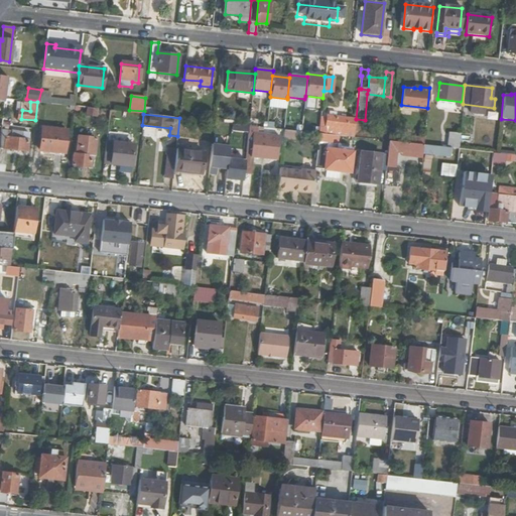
[(342,117),(327,115),(327,117),(320,117),(318,133),(334,135),(354,137),(354,129),(356,119),(346,118),(342,117)]
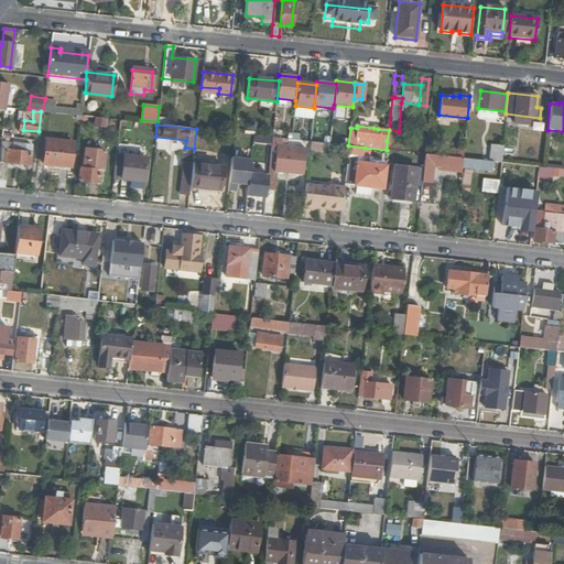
[(269,175),(268,184),(277,185),(278,171),(296,173),(296,169),(302,170),(304,149),(283,147),(284,138),(272,137),(269,175)]
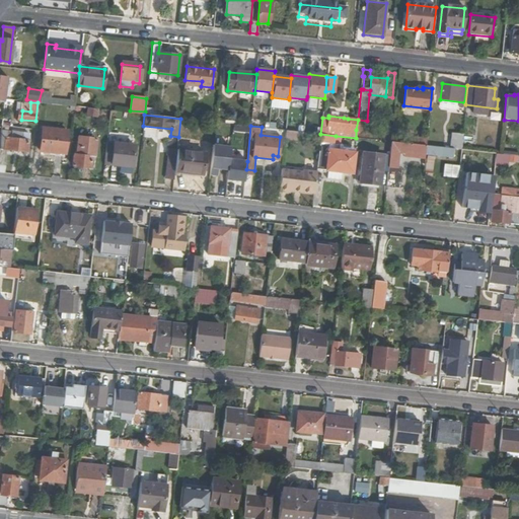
[(42,129),(40,152),(65,155),(68,132),(42,129)]
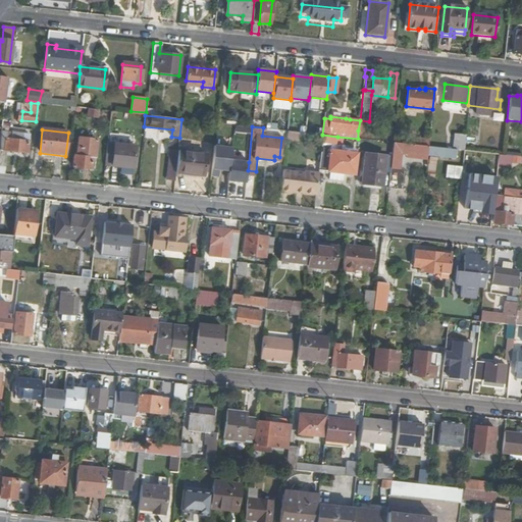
[(464,150),(466,135),(454,133),(453,148),(464,150)]
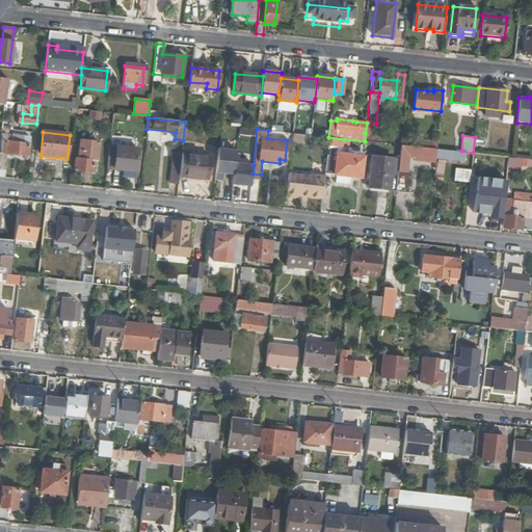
[(1,136),(1,141),(0,150),(0,154),(4,155),(6,143),(20,144),(21,138),(1,136)]
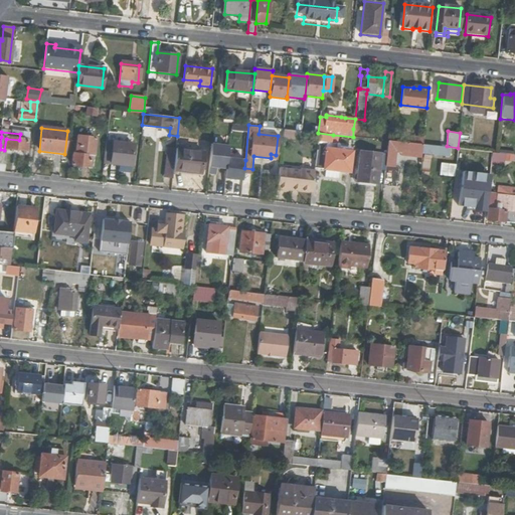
[(74,137),(72,154),(69,154),(68,165),(91,168),(92,156),(95,157),(97,140),(74,137)]
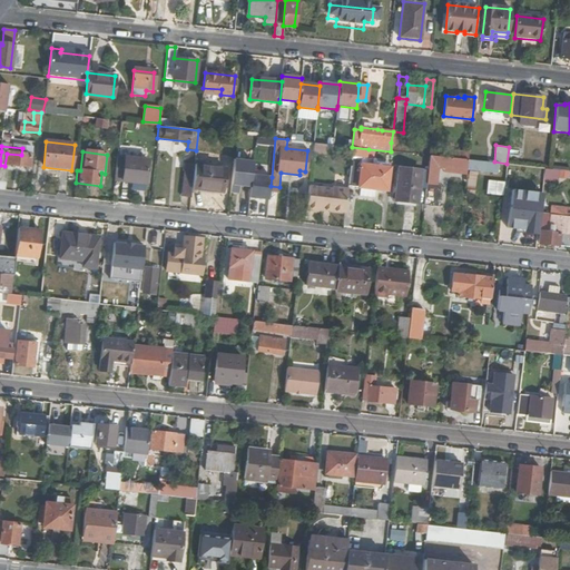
[(7,154),(5,166),(0,165),(0,180),(7,182),(8,166),(30,168),(31,156),(21,155),(7,154)]
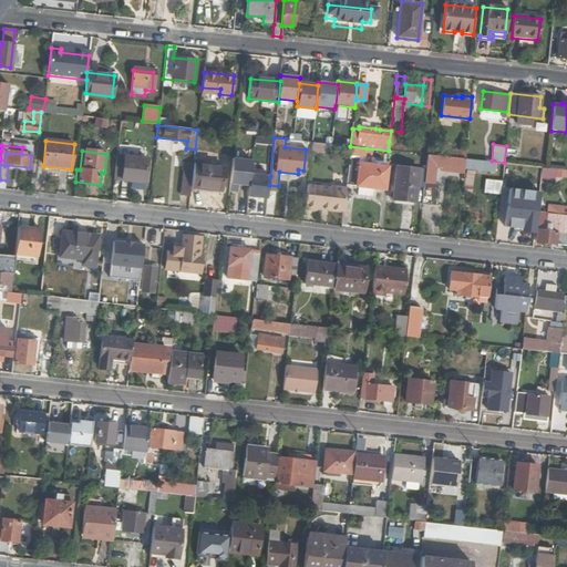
[(124,156),(122,181),(135,182),(135,179),(145,181),(147,157),(124,156)]
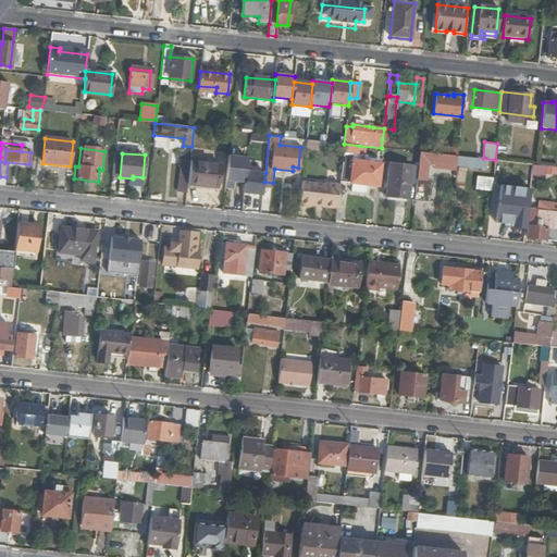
[(343,157),(339,183),(351,184),(367,186),(372,186),(375,161),(357,159),(356,162),(351,161),(353,155),(343,153),(343,157)]
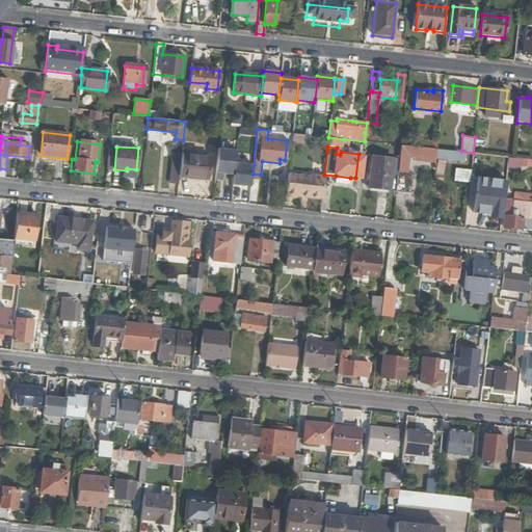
[(401,148),(397,192),(408,193),(411,174),(407,173),(409,156),(424,158),(423,161),(429,162),(430,159),(435,159),(435,157),(436,152),(401,148)]
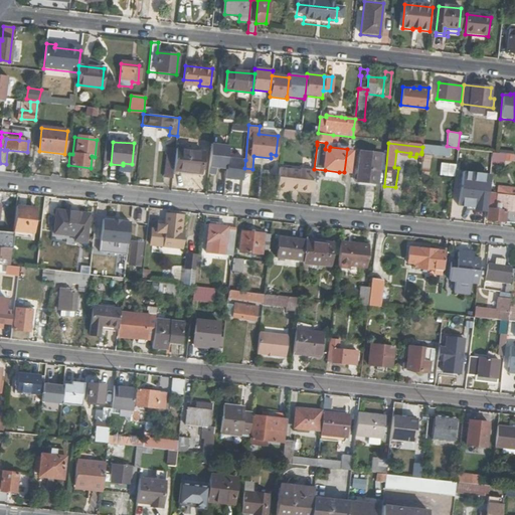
[(229,146),(211,144),(208,174),(216,175),(216,168),(227,169),(228,158),(229,146)]
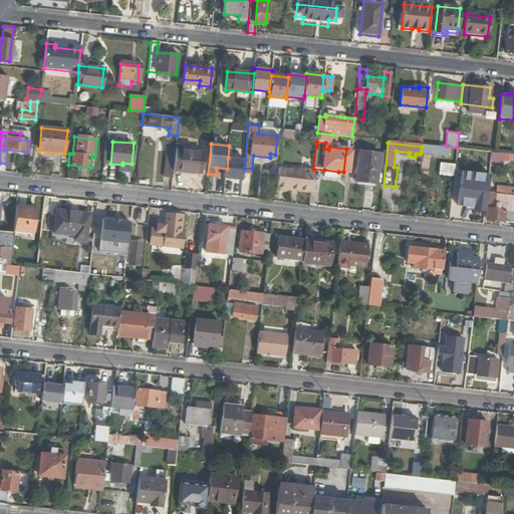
[(422,147),(421,152),(447,155),(446,162),(455,164),(456,148),(422,145),(422,147)]
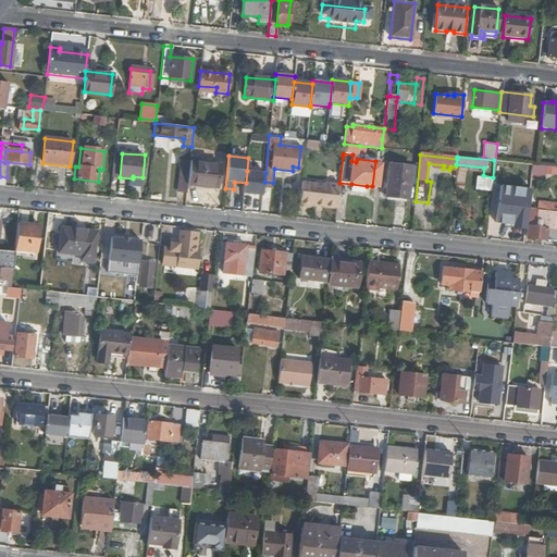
[(181,161),(177,194),(187,194),(188,187),(190,162),(181,161)]
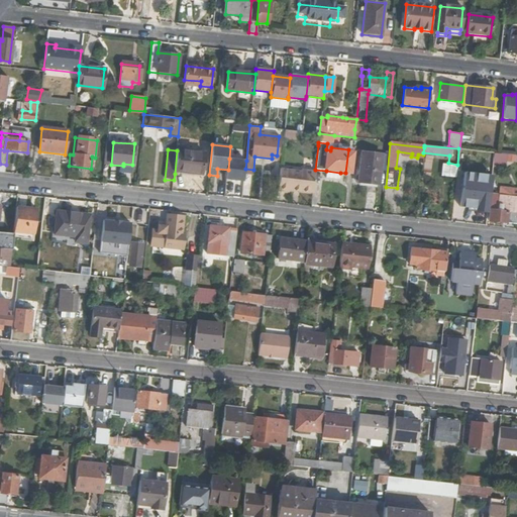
[(177,150),(175,174),(201,177),(204,153),(177,150)]
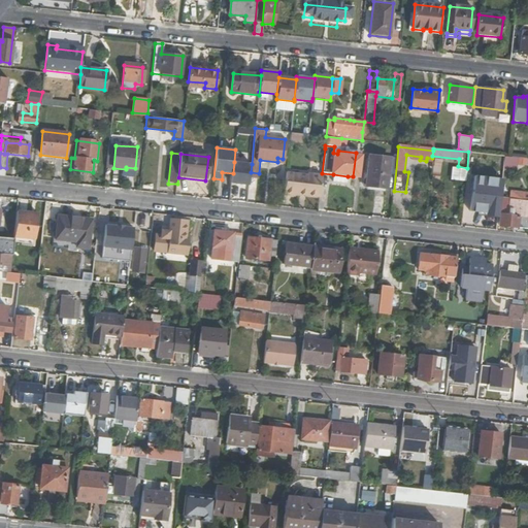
[(369,155),(366,186),(387,188),(390,157),(369,155)]
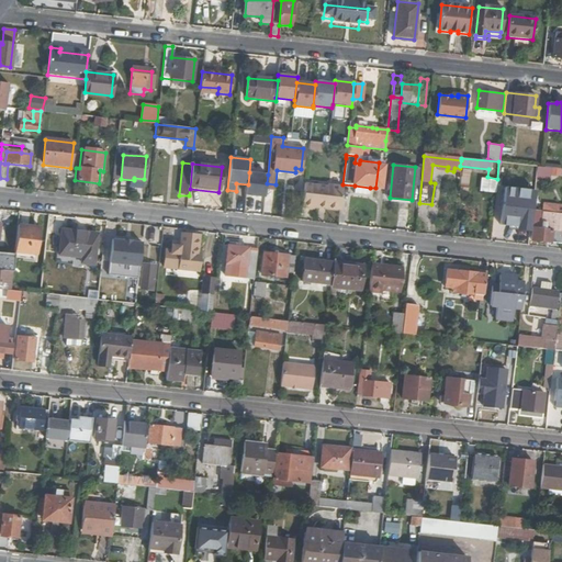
[(561,178),(561,166),(538,166),(538,178),(561,178)]
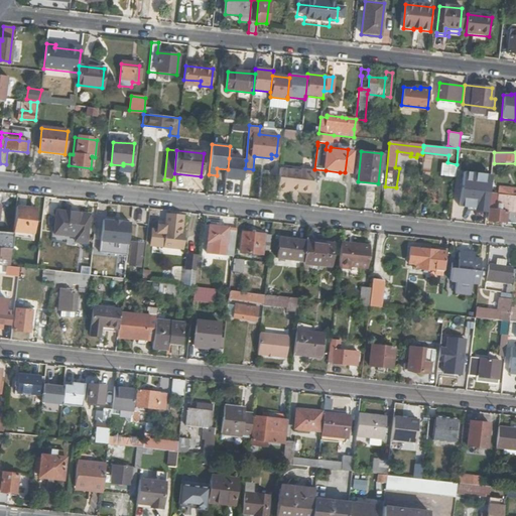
[(228,169),(227,179),(244,180),(245,168),(246,160),(229,158),(228,169)]
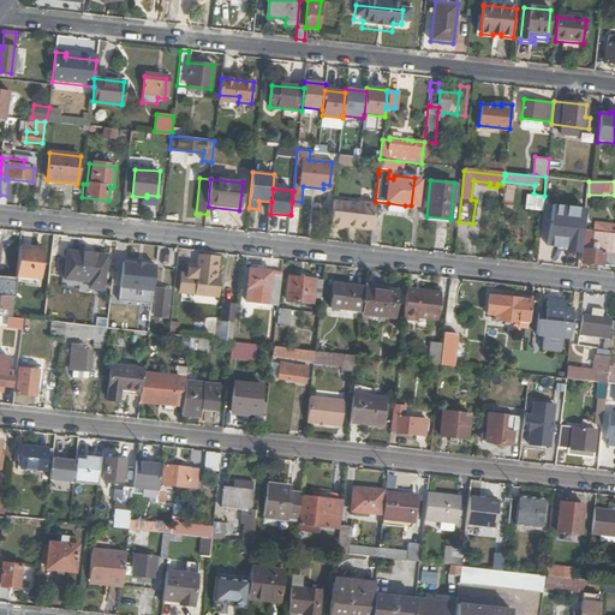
[(531,193),(529,210),(542,212),(543,202),(544,196),(533,193),(531,193)]
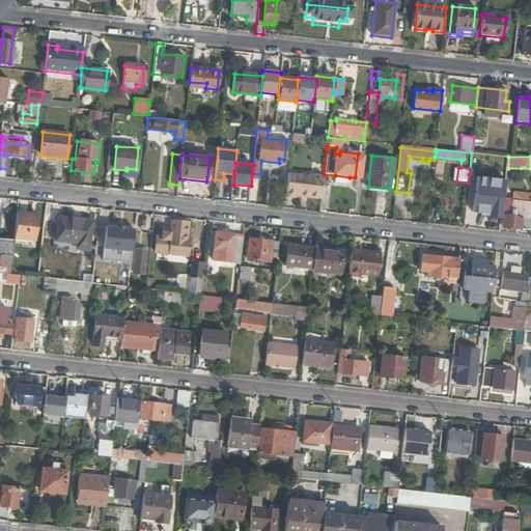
[(287,173),(285,195),(297,197),(297,195),(322,198),(324,175),(309,174),(309,175),(287,173)]
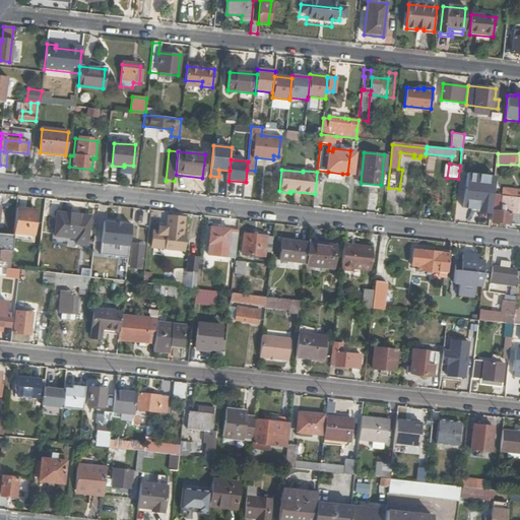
[(328,172),(327,180),(341,181),(342,174),(328,172)]
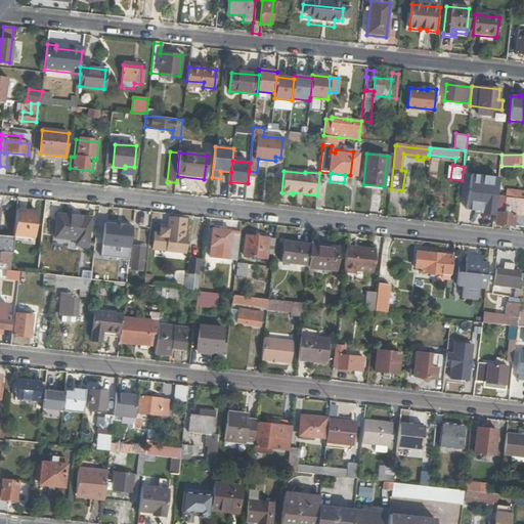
[(472,173),(468,208),(495,211),(499,176),(472,173)]
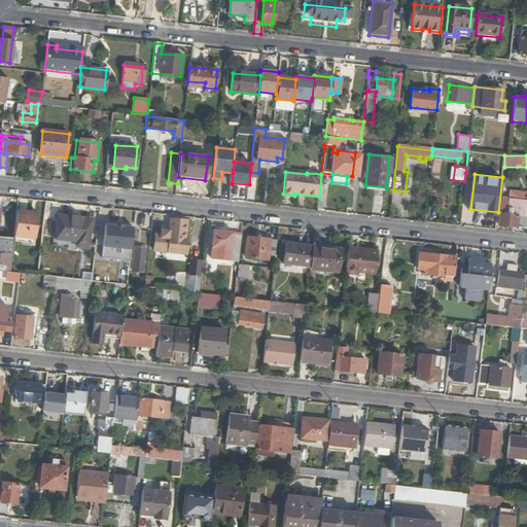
[(498,212),(497,215),(501,215),(500,225),(526,229),(526,201),(520,201),(499,199),(498,212)]
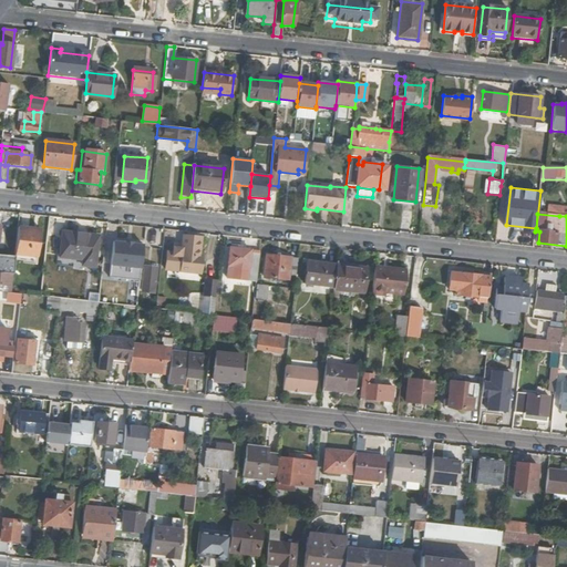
[(17,230),(14,255),(37,258),(39,233),(17,230)]
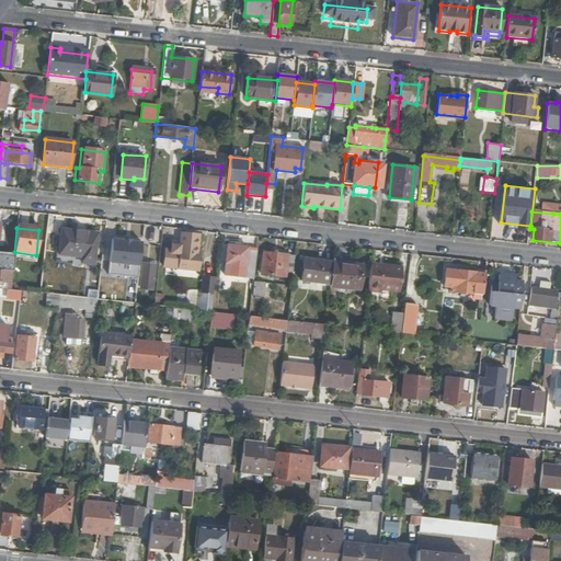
[(61,230),(58,255),(81,258),(81,263),(92,264),(95,238),(84,237),(84,233),(61,230)]
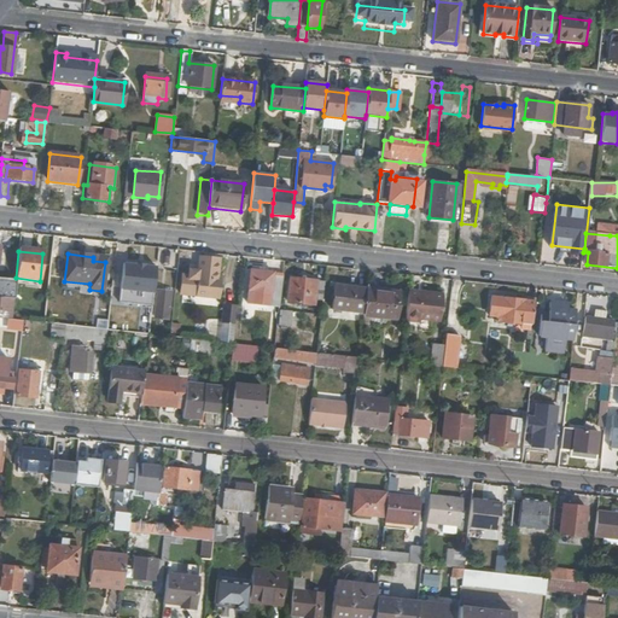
[(200,258),(196,296),(214,297),(219,261),(200,258)]
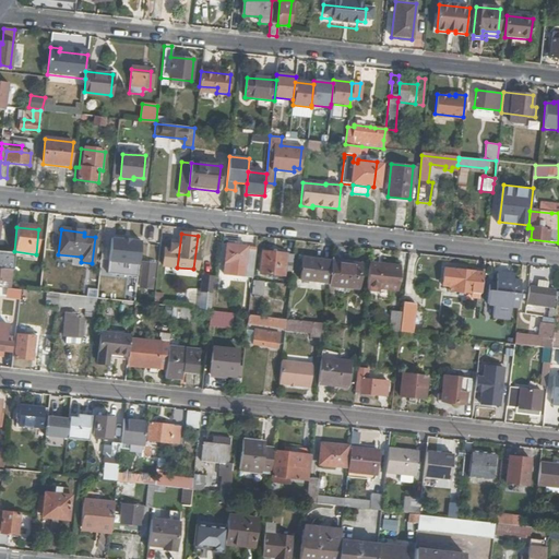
[(139,264),(141,241),(111,238),(109,261),(139,264)]
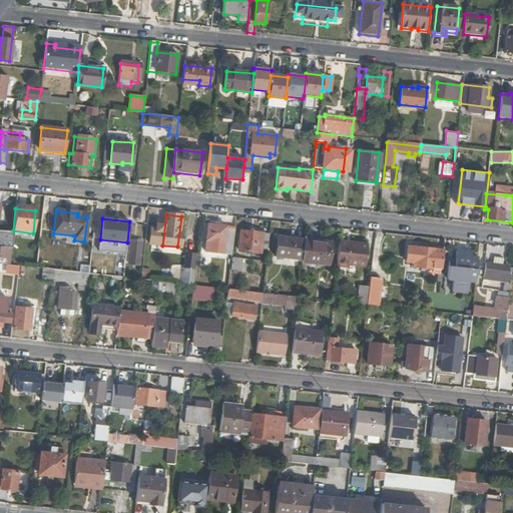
[(207,224),(206,240),(209,240),(208,249),(223,251),(224,243),(233,244),(235,228),(226,226),(207,224)]
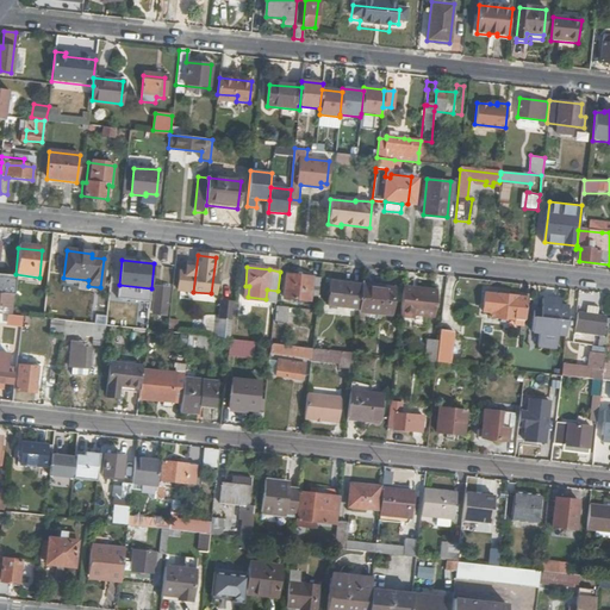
[(286,275),(284,299),(310,302),(311,298),(318,299),(321,280),(286,275)]
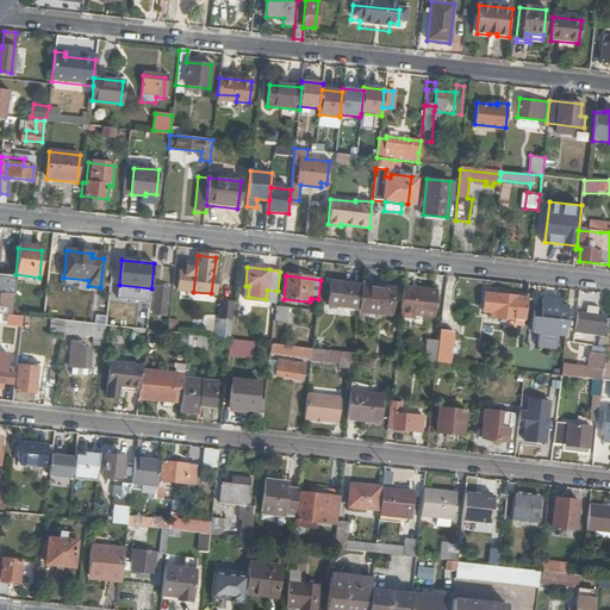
[(331,282),(329,305),(359,309),(361,286),(331,282)]
